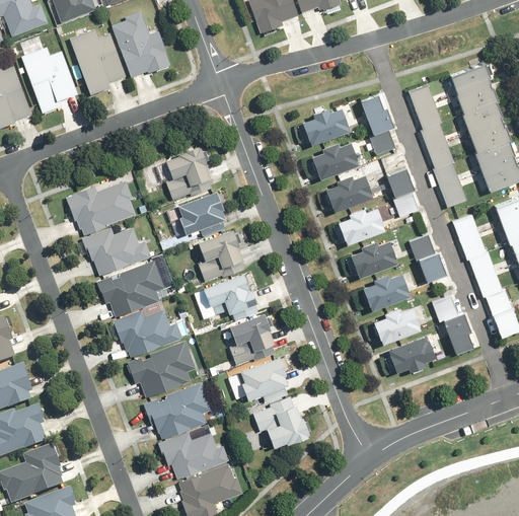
[(0,0),(0,46),(7,44),(0,25),(0,22),(8,19),(16,40),(51,26),(44,8),(36,11),(31,0),(0,0)]
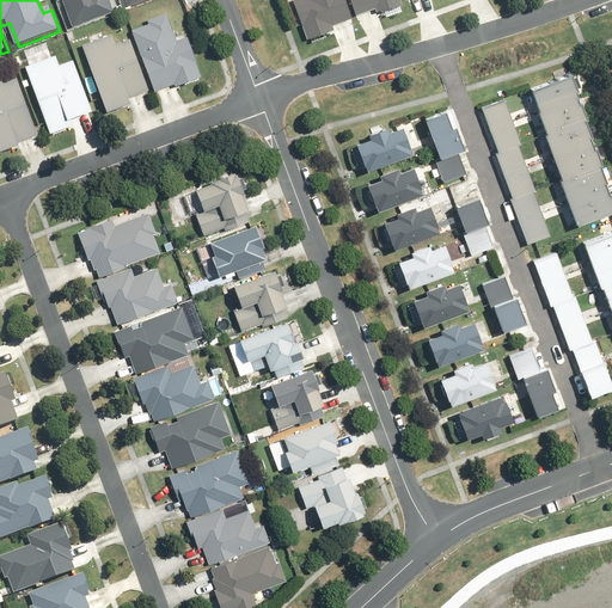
[(61,0),(73,26),(114,11),(109,0),(61,0)]
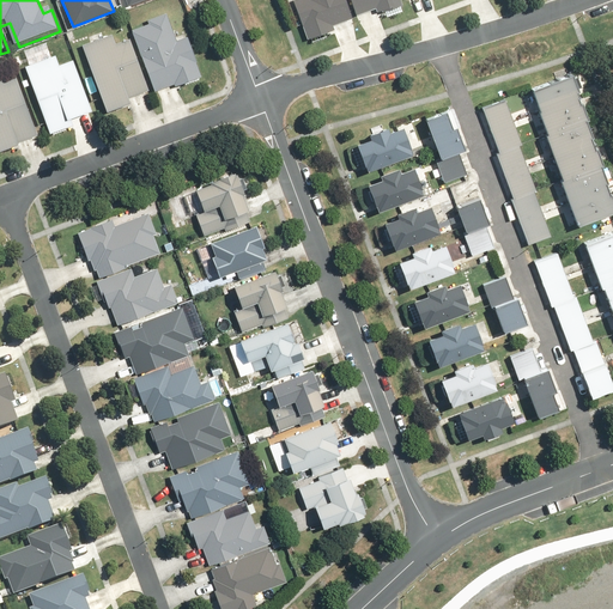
[(298,0),(311,38),(340,29),(338,23),(356,17),(350,0),(298,0)]
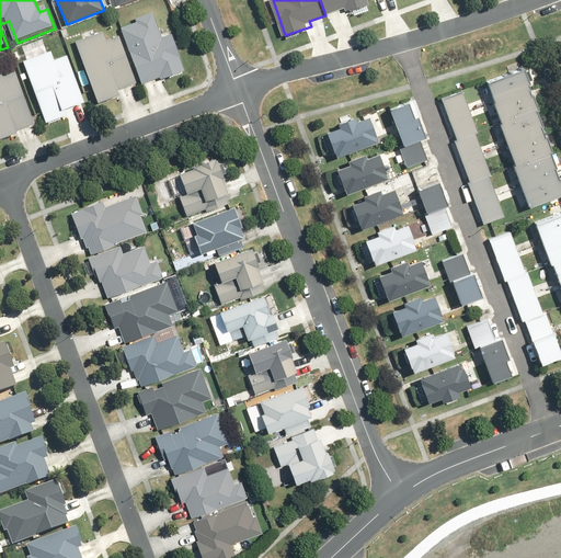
[(324,0),(329,11),(348,4),(352,13),(374,6),(371,0),(324,0)]
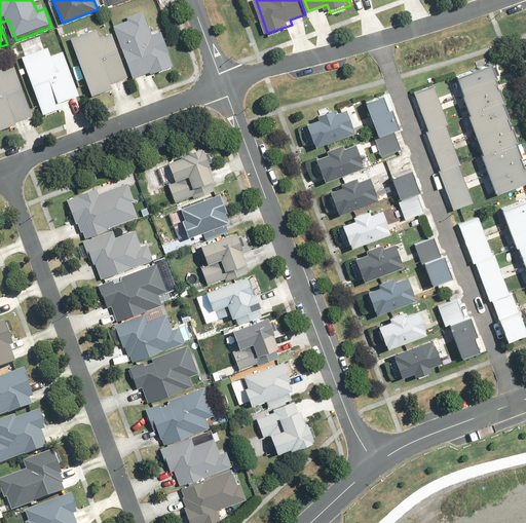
[(133,24),(117,29),(135,81),(155,75),(155,77),(176,70),(164,36),(155,39),(147,14),(130,20),(133,24)]
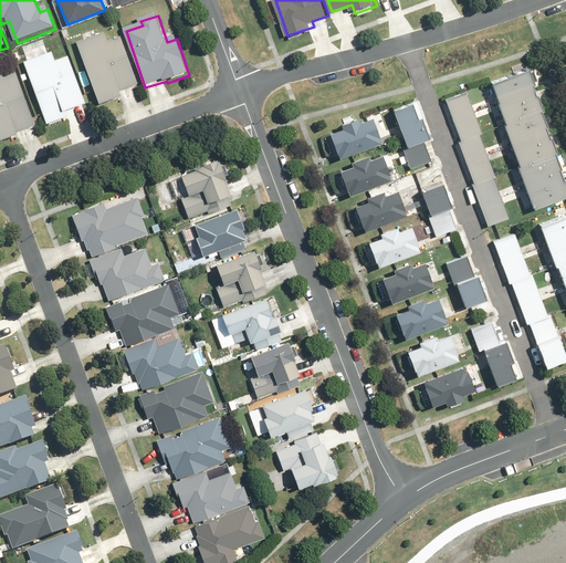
[(142,87),(124,40),(112,45),(108,35),(79,47),(102,108),(125,100),(123,94),(142,87)]
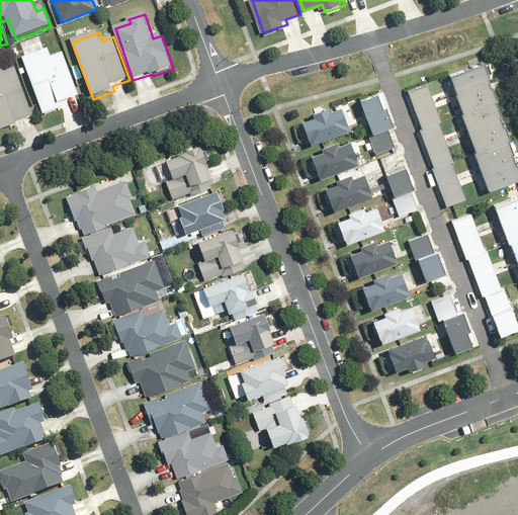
[(82,97),(67,55),(54,59),(50,50),(46,52),(41,43),(25,49),(28,58),(24,59),(45,115),(72,106),(70,101),(82,97)]
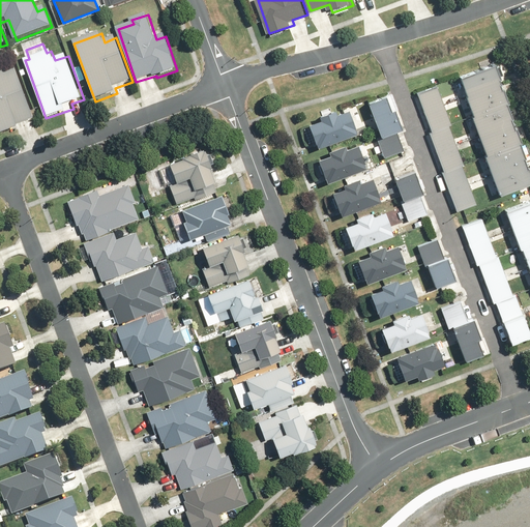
[(502,82),(497,64),(460,77),(465,94),(502,82)]
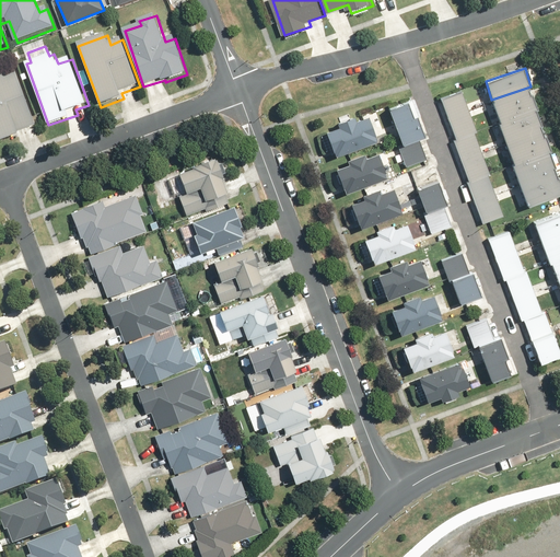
[(1,76),(0,73),(0,143),(22,136),(21,134),(37,128),(18,70),(1,76)]
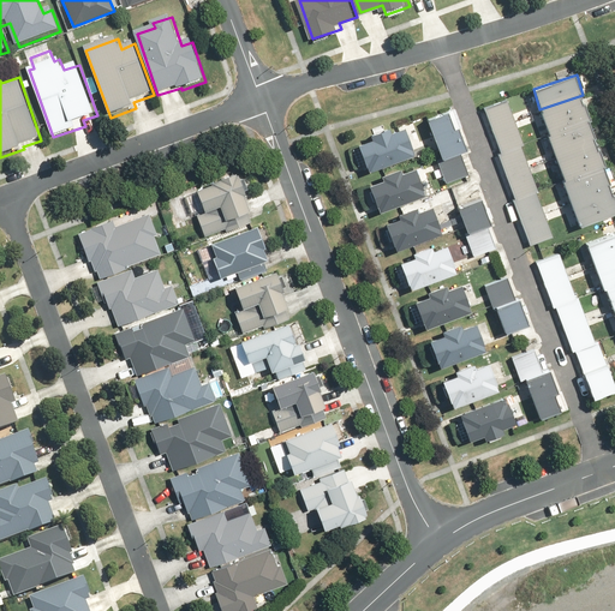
[(589,114),(583,95),(539,109),(547,129),(589,114)]
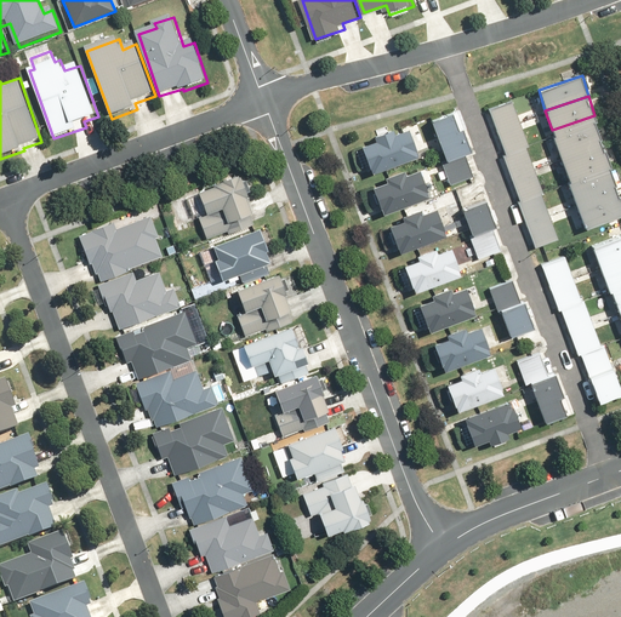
[(489,110),(497,132),(520,124),(512,102),(489,110)]
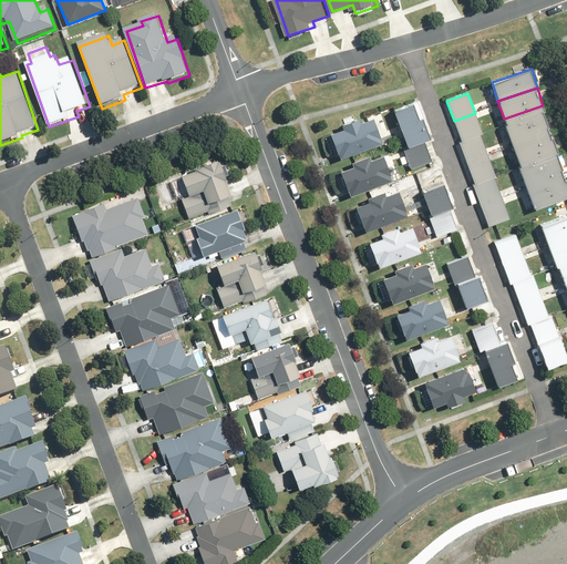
[(403,147),(410,167),(433,161),(425,140),(432,137),(425,116),(422,118),(416,101),(398,108),(410,145),(403,147)]
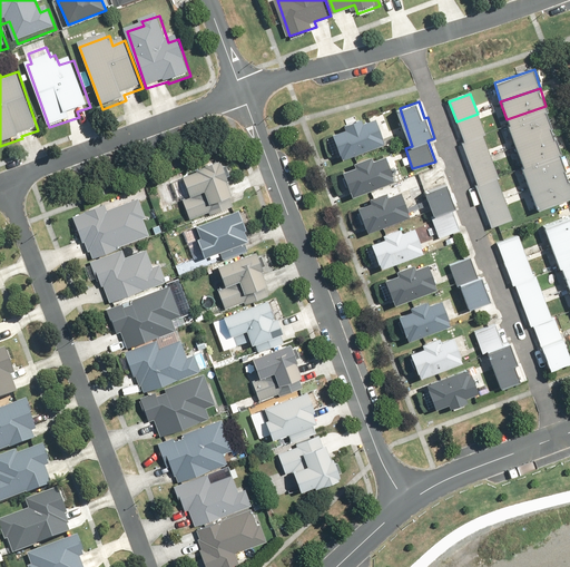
[(552,124),(546,106),(507,119),(512,137),(552,124)]
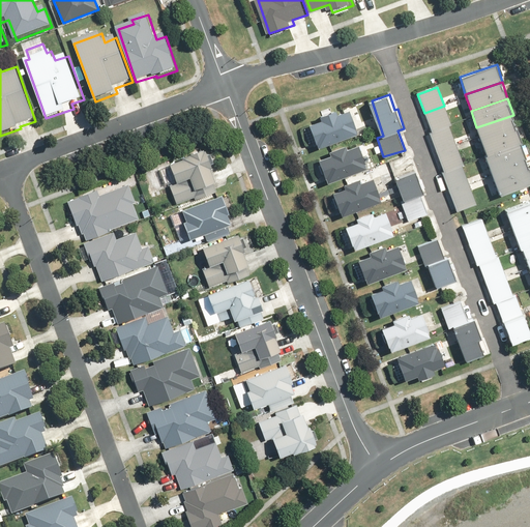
[(424,113),(431,133),(448,126),(450,125),(444,106),(424,113)]
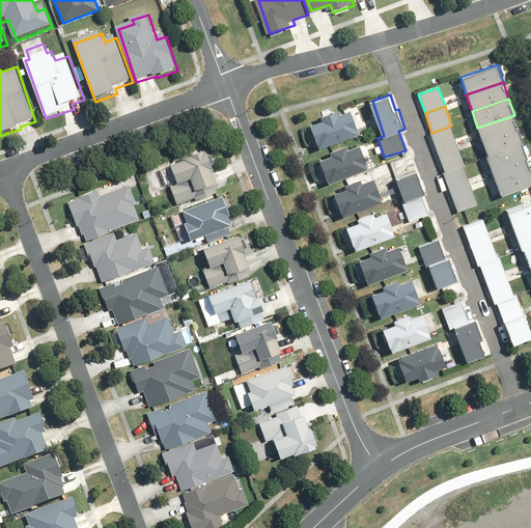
[(329,118),(311,124),(317,141),(322,140),(325,147),(363,132),(361,128),(365,126),(358,107),(343,113),(342,109),(327,114),(329,118)]
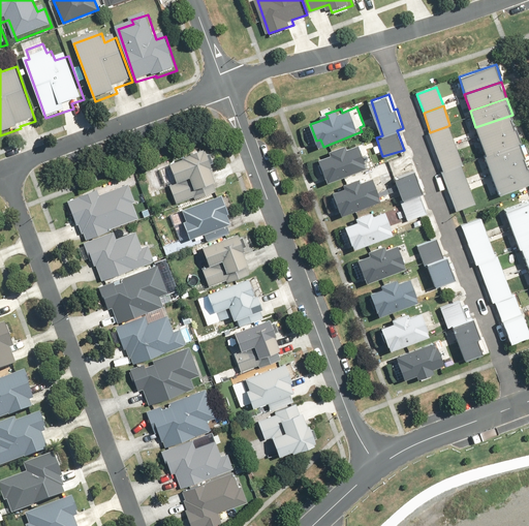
[(518,132),(512,115),(475,127),(481,145),(518,132)]
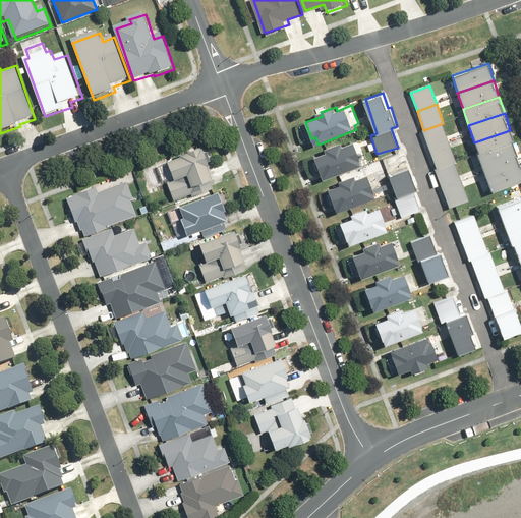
[(447,142),(441,124),(423,130),(421,130),(428,150),(447,142)]
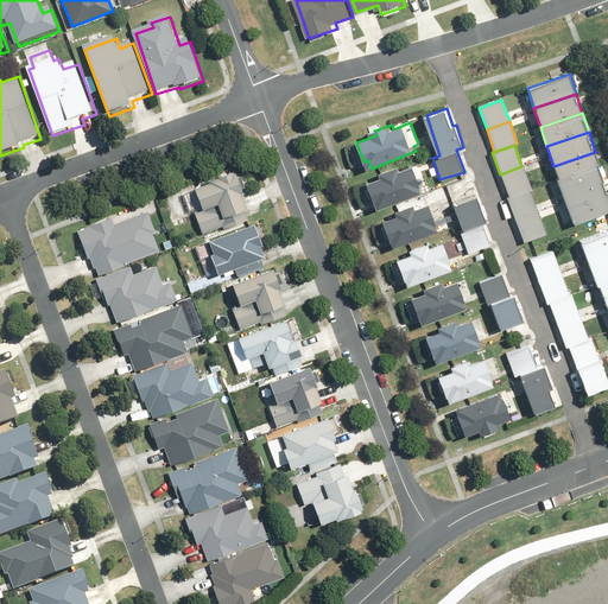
[(602,171),(595,152),(553,166),(559,185),(602,171)]
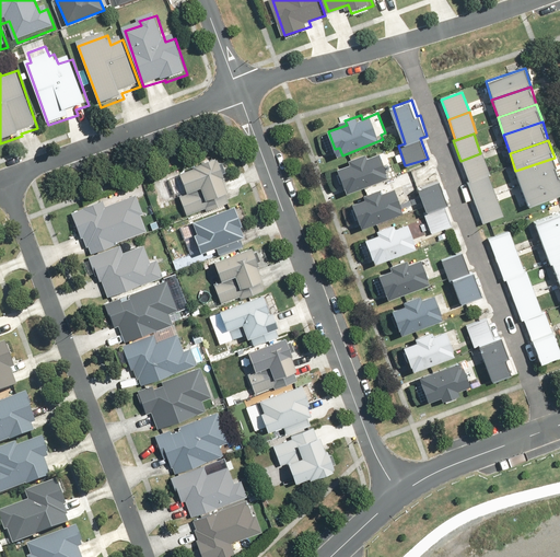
[(350,186),(352,192),(396,175),(386,150),(373,155),(372,152),(354,159),(356,162),(340,167),(347,187),(350,186)]
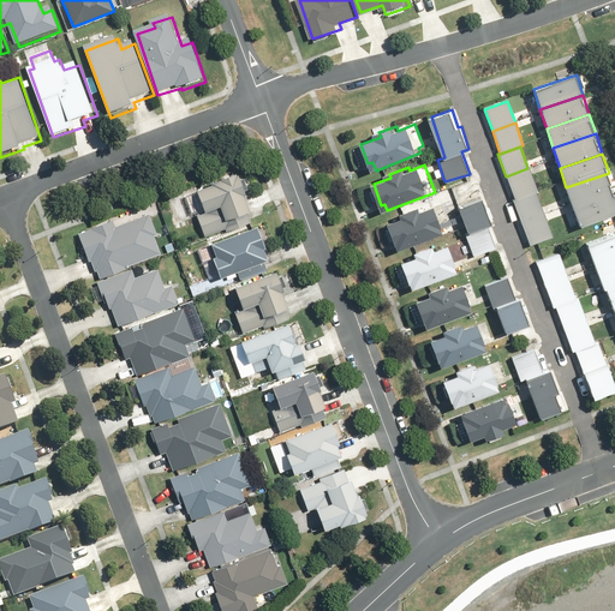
[(527,168),(506,177),(513,198),(535,191),(536,191),(527,168)]
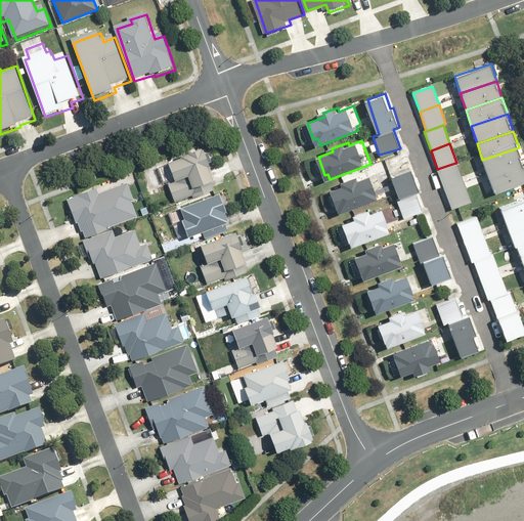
[(214,161),(217,160),(214,148),(210,149),(208,144),(184,153),(185,157),(171,162),(177,180),(170,183),(177,202),(218,187),(215,180),(218,179),(214,167),(216,167),(214,161)]
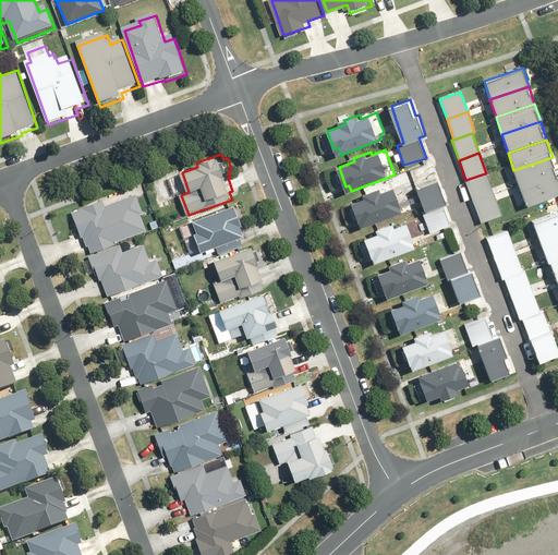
[(557,175),(557,173),(553,157),(513,170),(519,188),(557,175)]
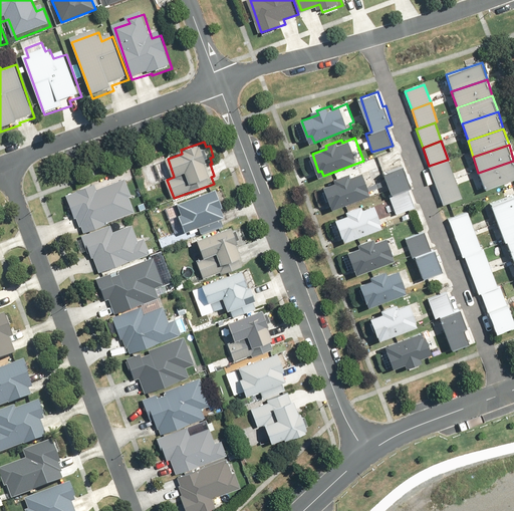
[(428,167),(435,186),(454,179),(447,160),(429,166),(428,167)]
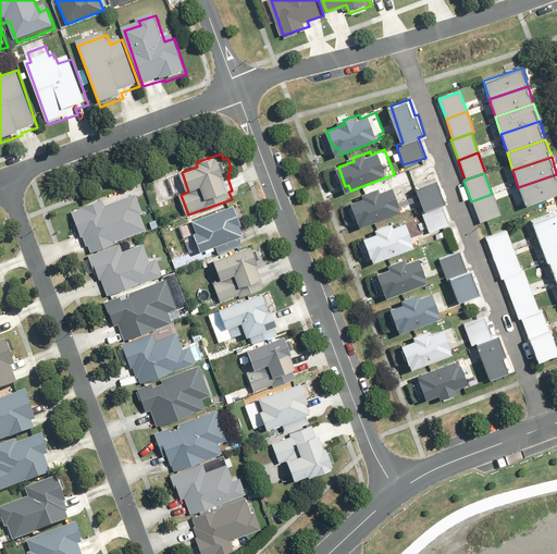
[(556,194),(556,174),(518,187),(524,206),(556,194)]
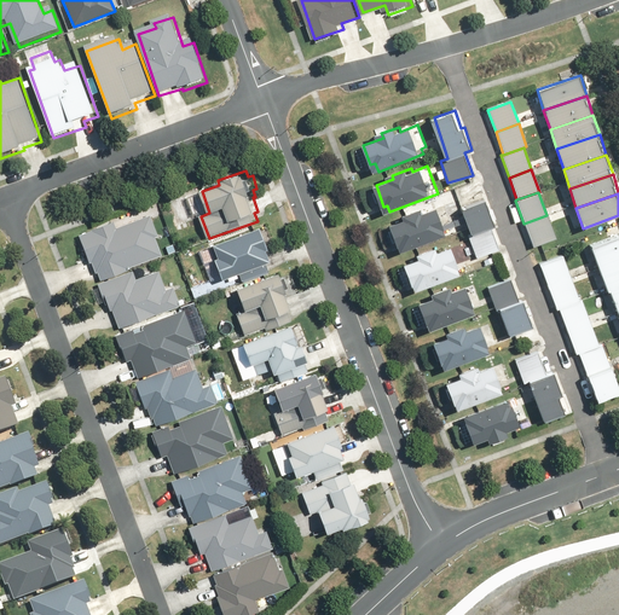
[(492,199),(466,210),(474,232),(469,233),(479,256),(504,247),(496,226),(502,224),(492,199)]
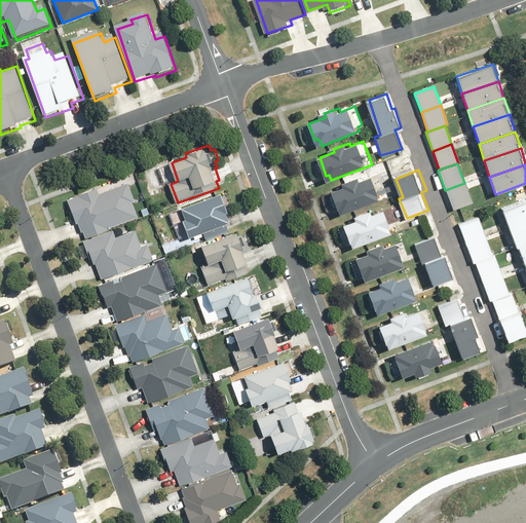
[(348,186),(332,192),(338,207),(340,207),(343,214),(385,196),(377,174),(364,179),(362,175),(346,182),(348,186)]
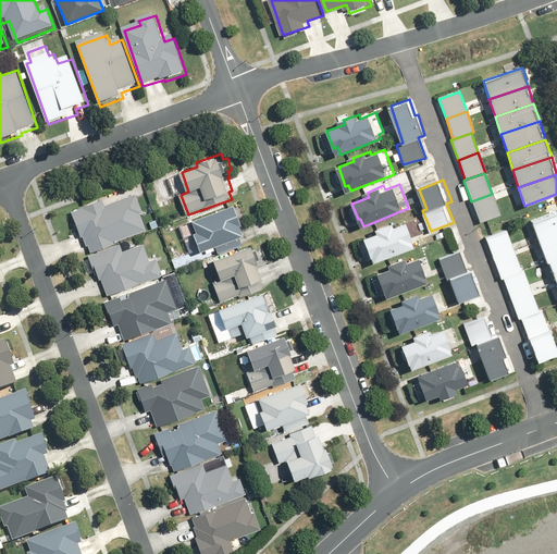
[(478,222),(480,221),(499,214),(492,194),(471,201),(478,222)]
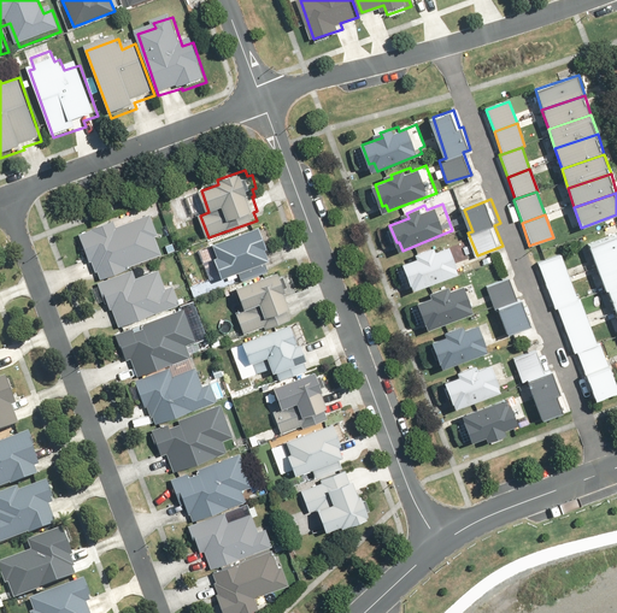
[(115,222),(78,235),(88,263),(90,263),(97,278),(160,255),(154,236),(157,235),(151,216),(117,228),(115,222)]
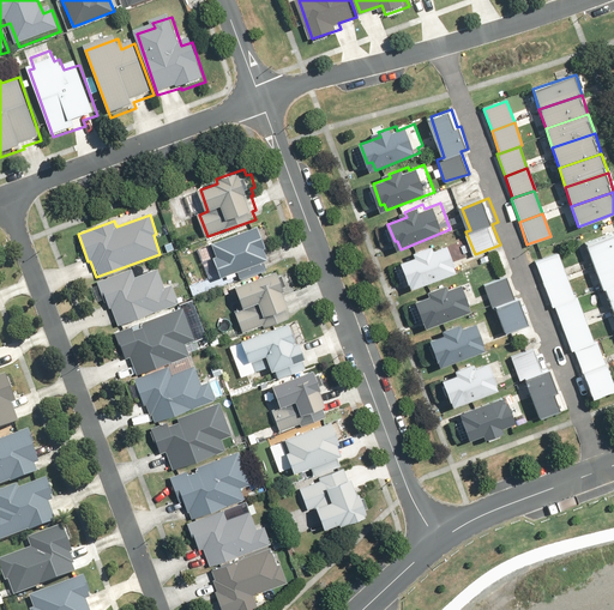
[(245,278),(271,269),(268,259),(272,257),(268,246),(271,245),(264,224),(217,241),(222,254),(216,257),(223,276),(241,270),(245,278)]
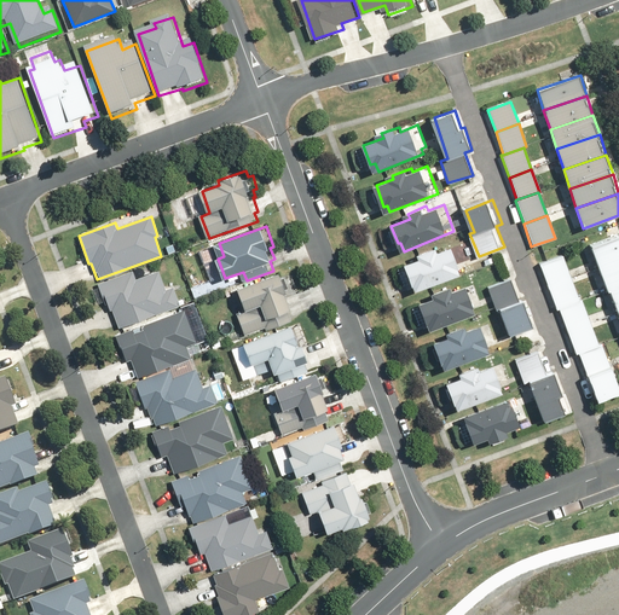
[(618,257),(618,235),(590,247),(597,266),(618,257)]
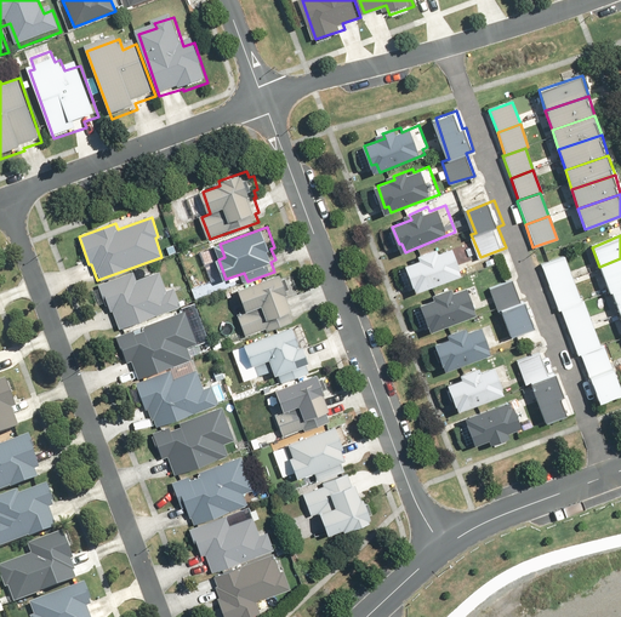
[(427,258),(402,268),(409,285),(417,281),(422,291),(469,273),(466,264),(468,263),(461,245),(444,251),(442,246),(426,252),(427,258)]
